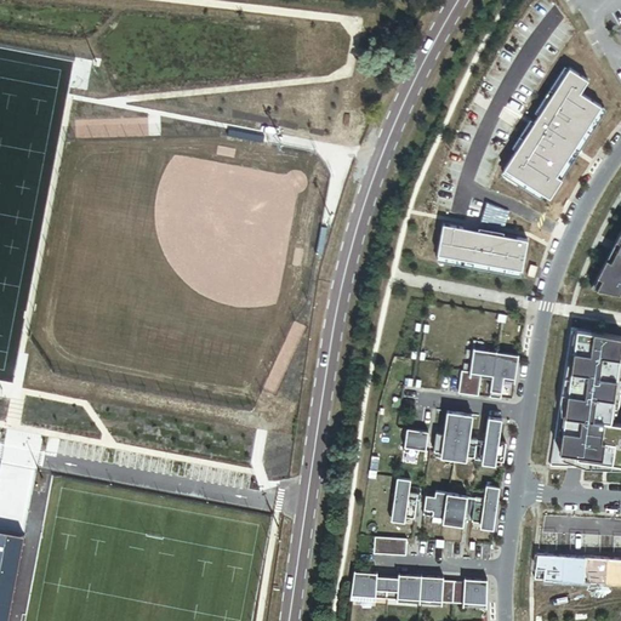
[(620,229),(591,289),(620,294),(620,229)]
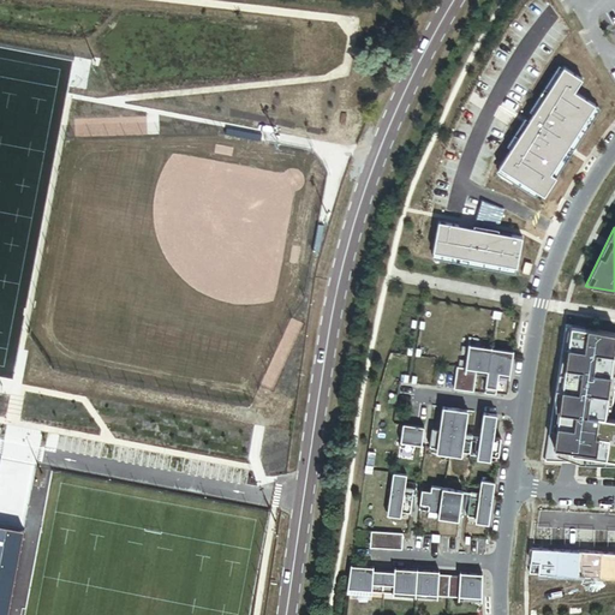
[(614,341),(614,334),(565,324),(544,461),(614,465),(614,419),(604,418),(614,341)]
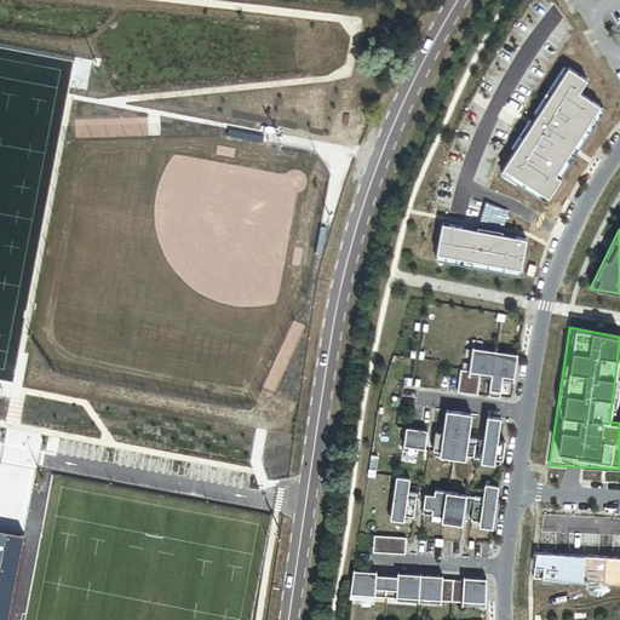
[(495,352),(472,349),(469,372),(460,371),(457,394),(477,397),(481,375),(492,377),(495,352)]
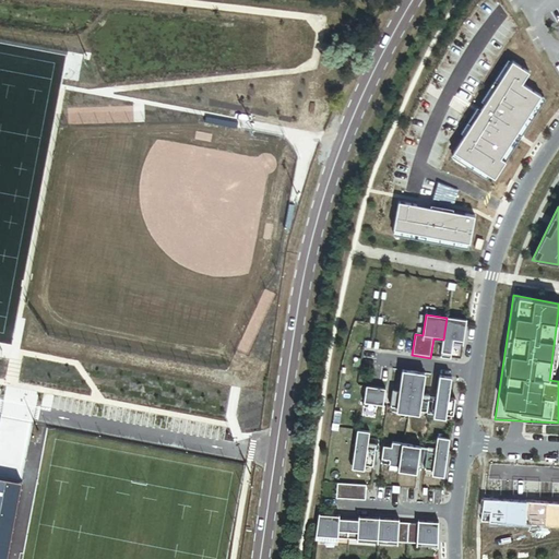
[(466,321),(447,318),(443,340),(440,359),(450,361),(453,341),(463,343),(466,321)]
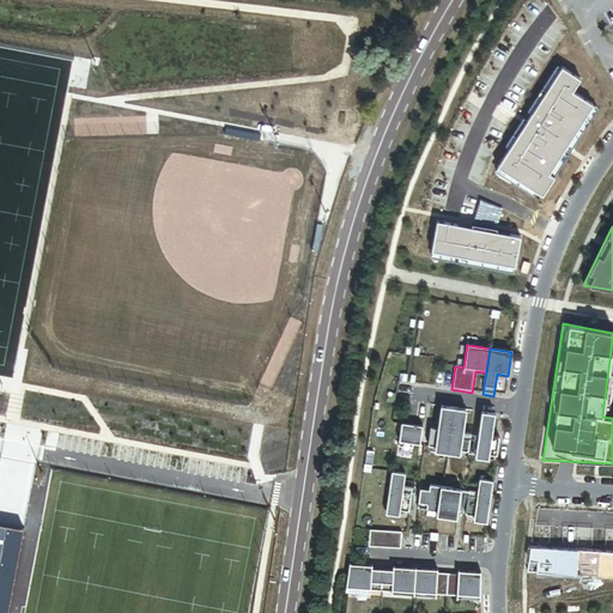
[(447,451),(454,410),(442,408),(437,431),(430,430),(428,448),(429,448),(428,453),(439,455),(439,450),(447,451)]
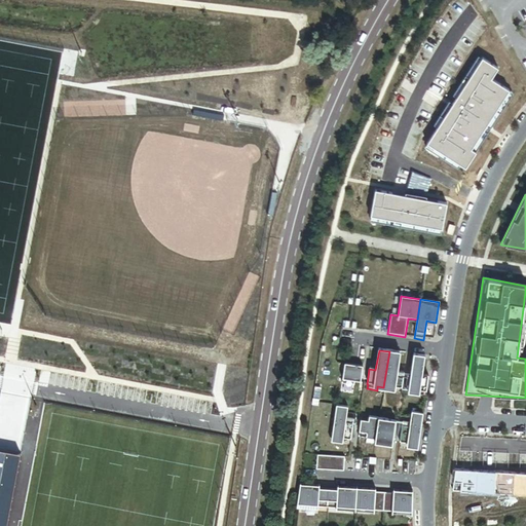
[(401,353),(389,351),(383,387),(401,390),(404,374),(398,373),(401,353)]
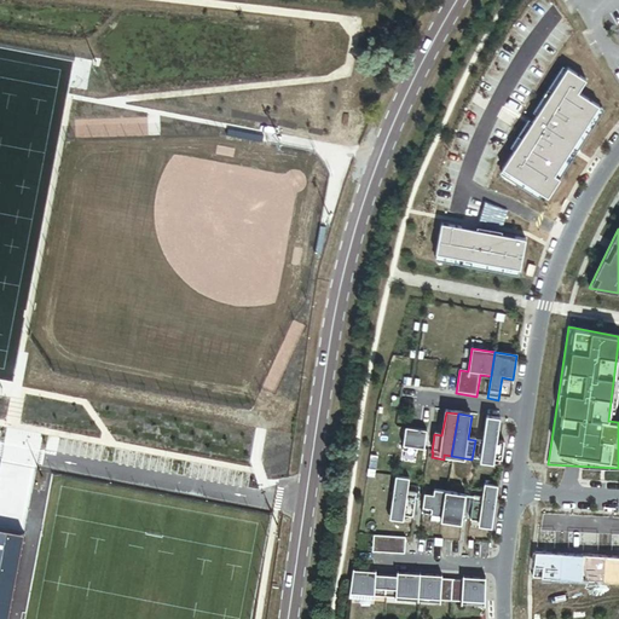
[(499,420),(486,418),(480,461),(489,462),(487,467),(498,468),(499,463),(501,463),(503,445),(496,444),(499,420)]
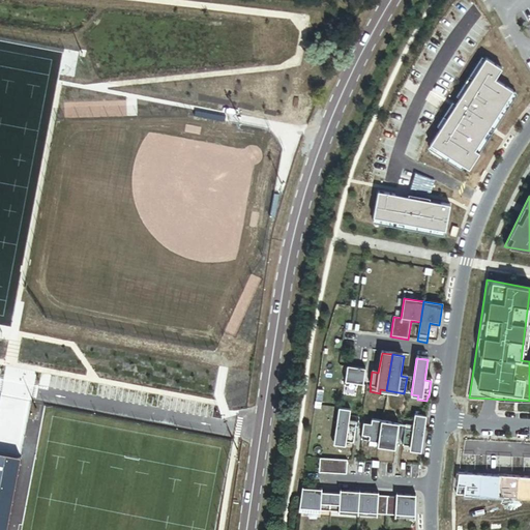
[(362,386),(365,371),(347,367),(344,387),(356,389),(357,385),(362,386)]
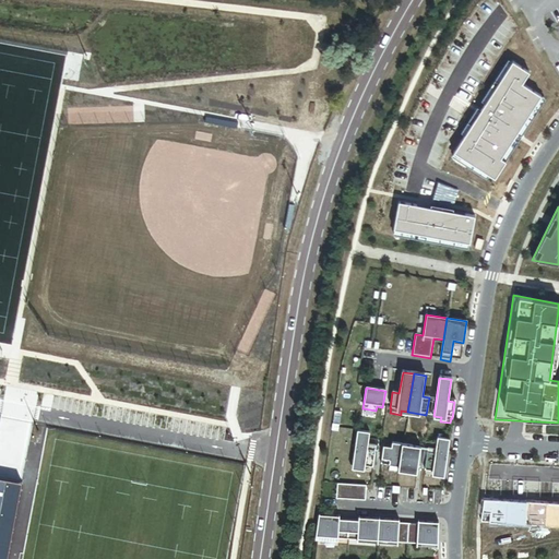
[(368,443),(369,432),(357,430),(353,465),(373,467),(376,444),(368,443)]
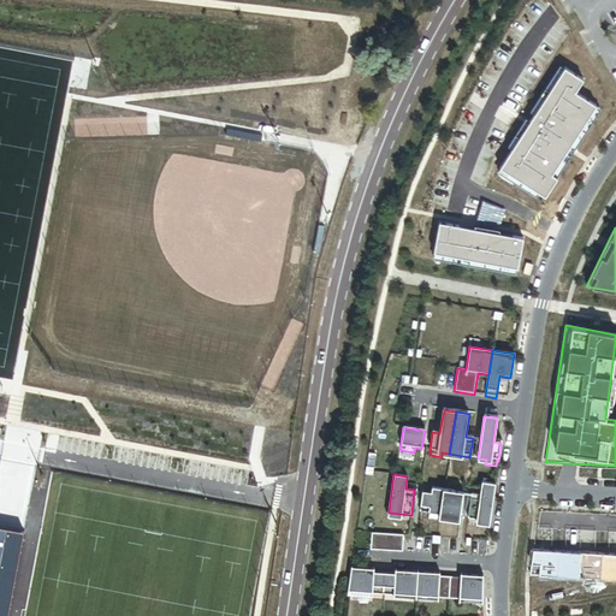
[(490,521),(495,485),(483,484),(481,495),(472,493),(468,519),(490,521)]
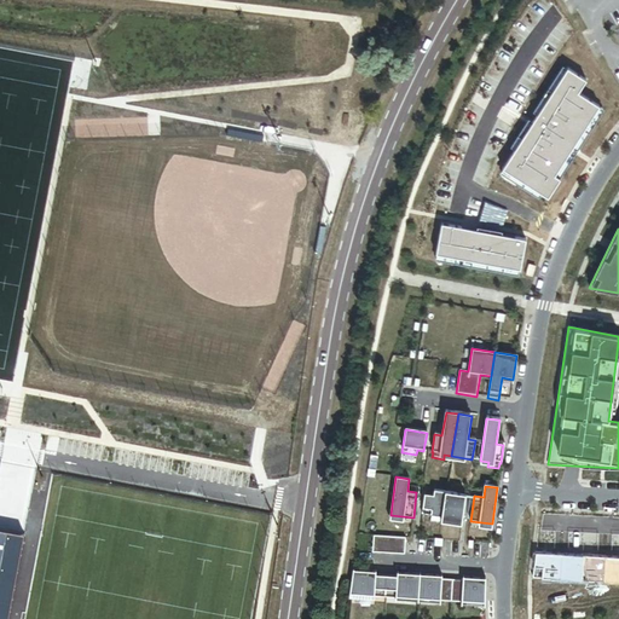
[(441,518),(445,492),(434,491),(434,496),(424,495),(422,514),(441,518)]
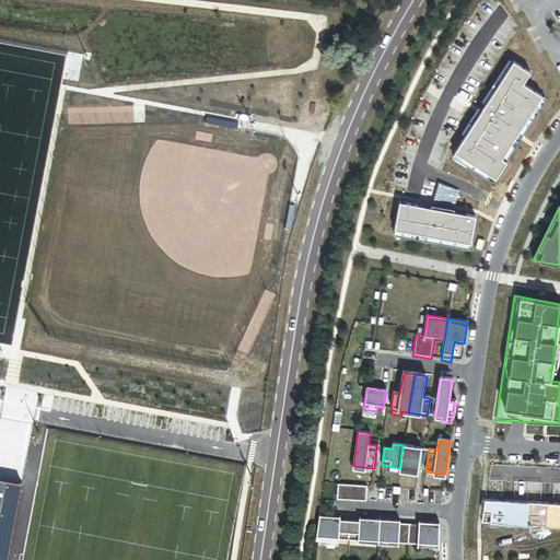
[(412,446),(403,445),(399,468),(418,470),(420,452),(412,451),(412,446)]
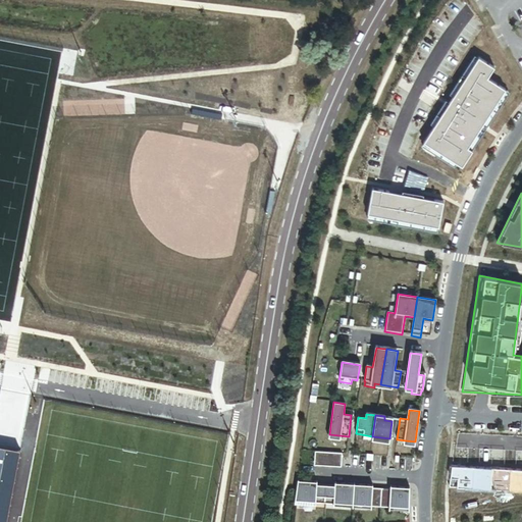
[(342,454),(315,452),(314,465),(341,467),(342,454)]
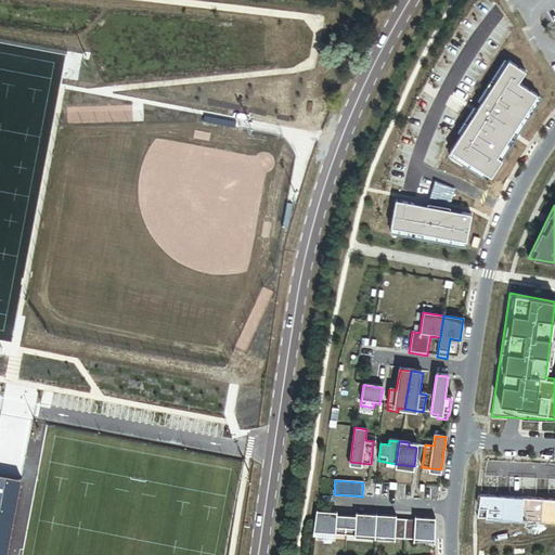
[(345,534),(346,515),(336,515),(336,512),(315,511),(313,531),(335,533),(345,534)]
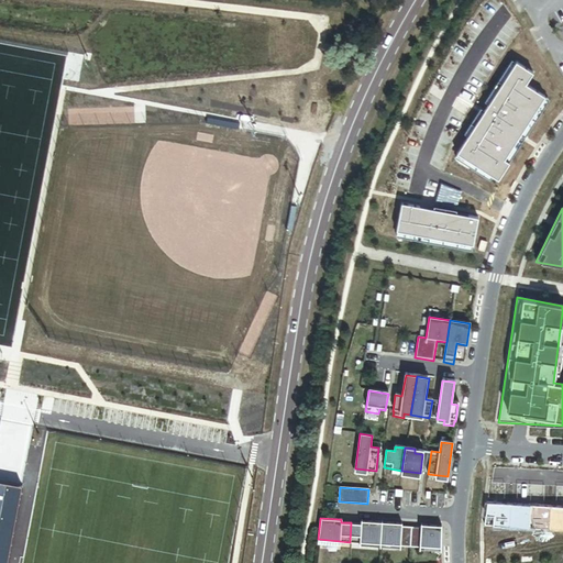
[(361,523),(351,522),(350,542),(360,542),(379,543),(382,522),(361,521),(361,523)]
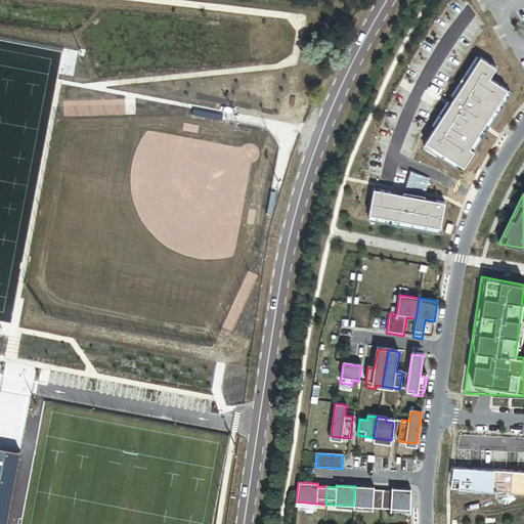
[(382,508),(383,490),(374,490),(374,487),(355,486),(353,506),(373,507),(373,508),(382,508)]
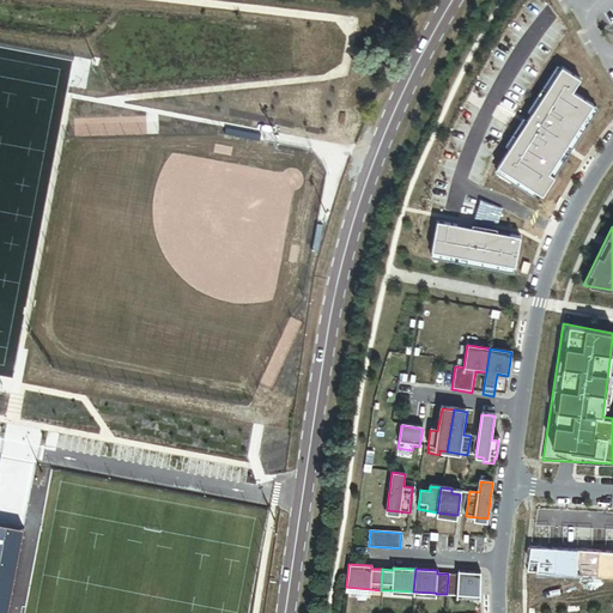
[(459,575),(448,574),(447,594),(457,595),(457,594),(480,596),(480,589),(481,574),(459,571),(459,575)]
